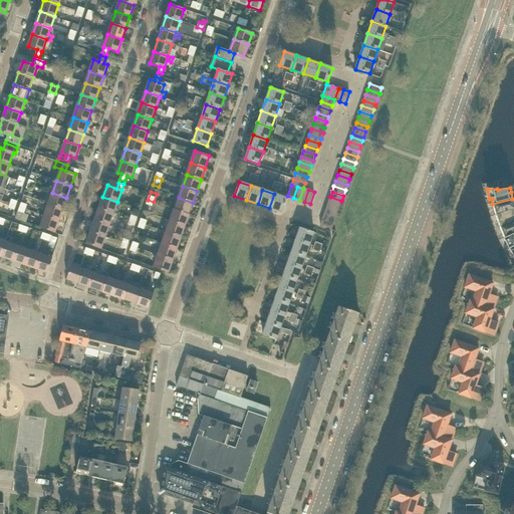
[(62,209),(66,198),(52,193),(48,204),(62,209)]
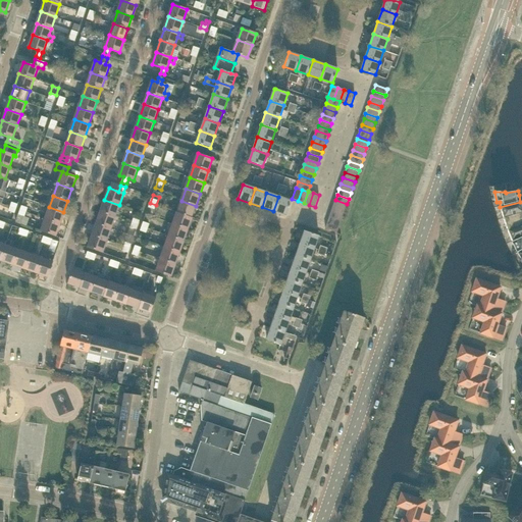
[(286,215),(292,201),(278,197),(273,211),(286,215)]
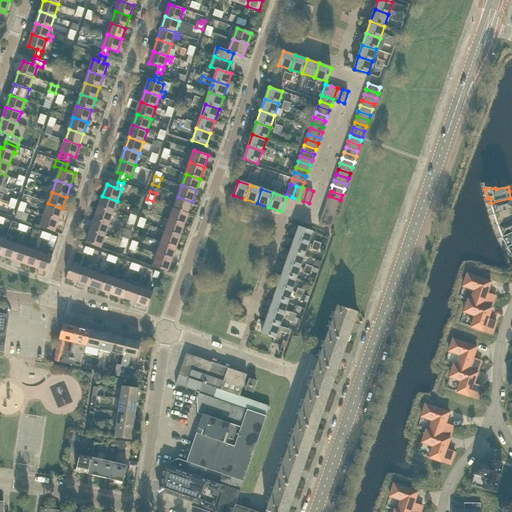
[(113,213),(117,201),(102,196),(98,208),(113,213)]
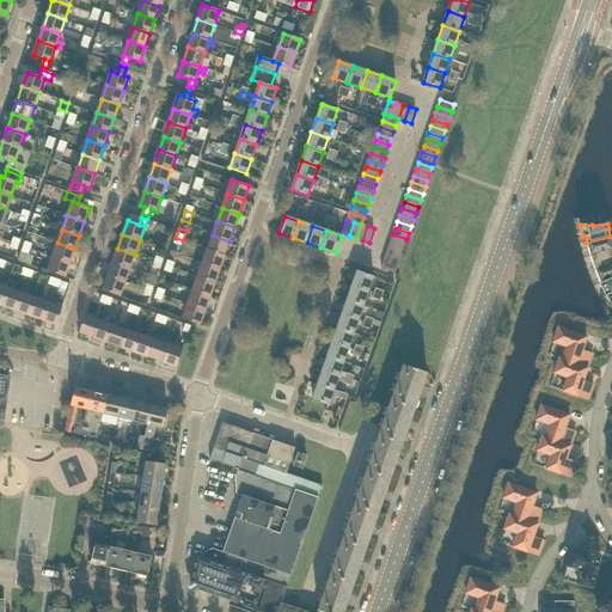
[(404,246),(407,239),(393,234),(391,242),(404,246)]
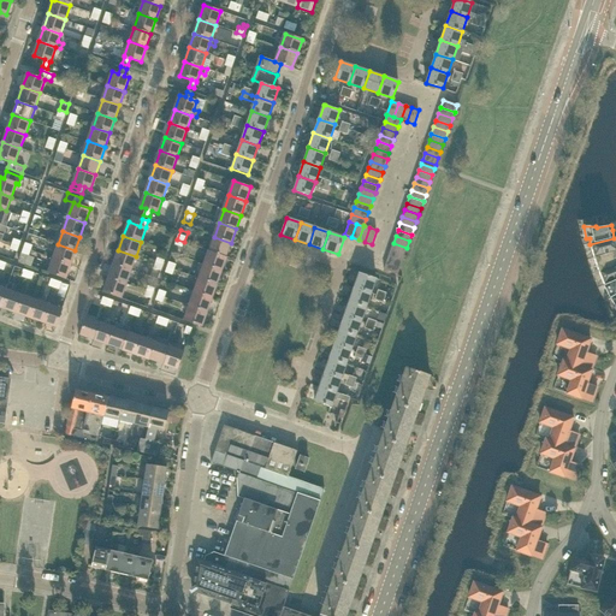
[(226,256),(231,243),(214,237),(209,250),(226,256)]
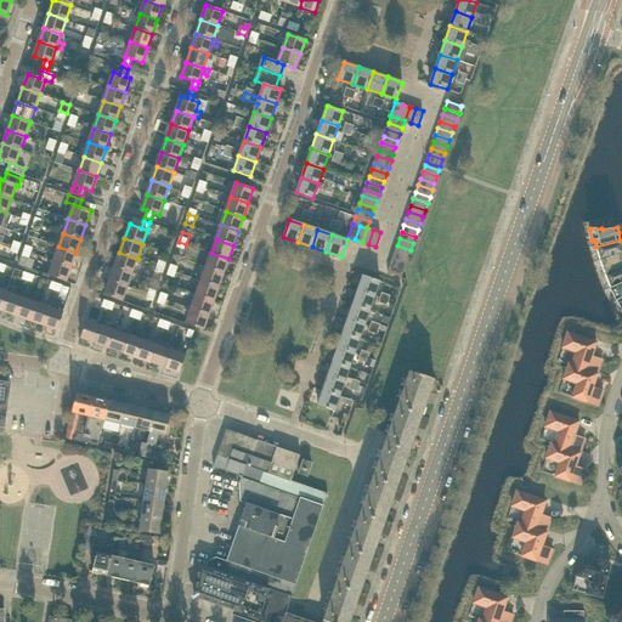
[(621,253),(621,248),(620,241),(595,247),(600,260),(621,253)]
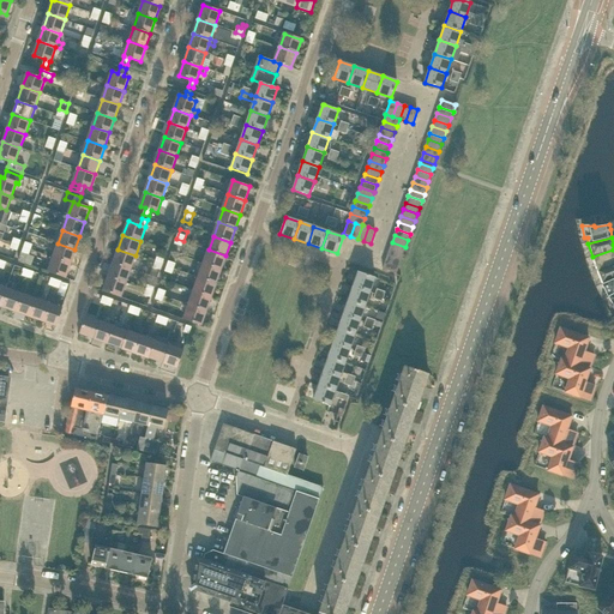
[(403,253),(405,247),(392,242),(390,248),(403,253)]
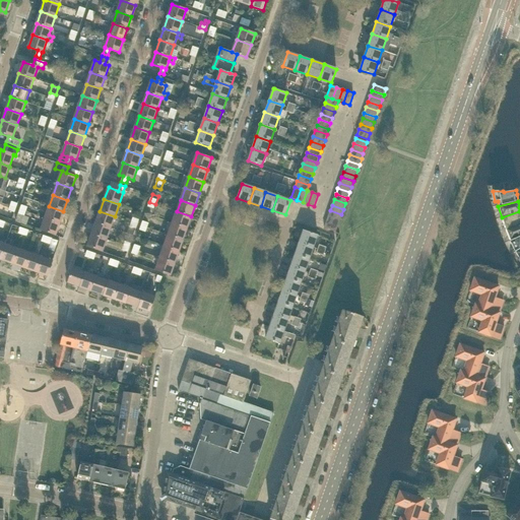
[(59,223),(63,211),(49,206),(45,218),(59,223)]
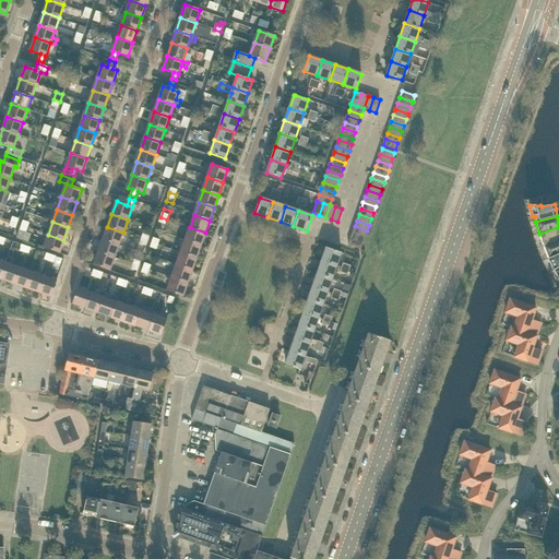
[(26,232),(28,227),(22,225),(20,229),(19,229),(16,238),(28,242),(31,234),(26,232)]
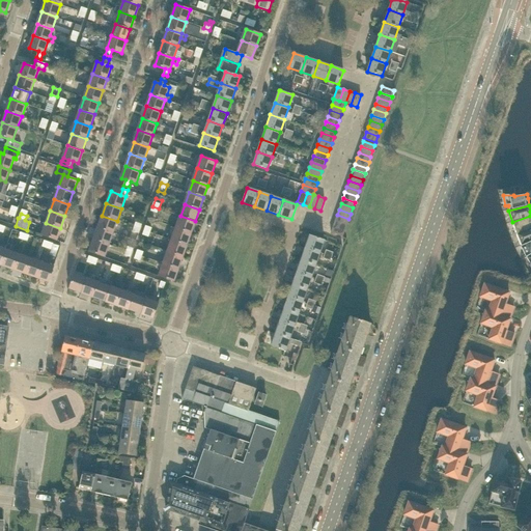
[(347,225),(348,219),(337,215),(335,221),(347,225)]
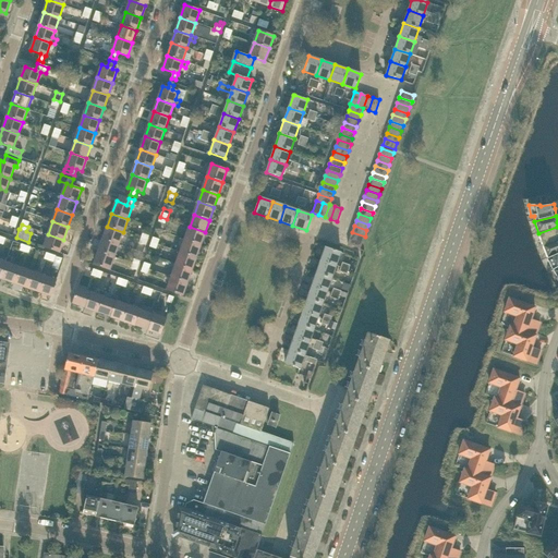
[(119,244),(123,232),(107,227),(102,239),(119,244)]
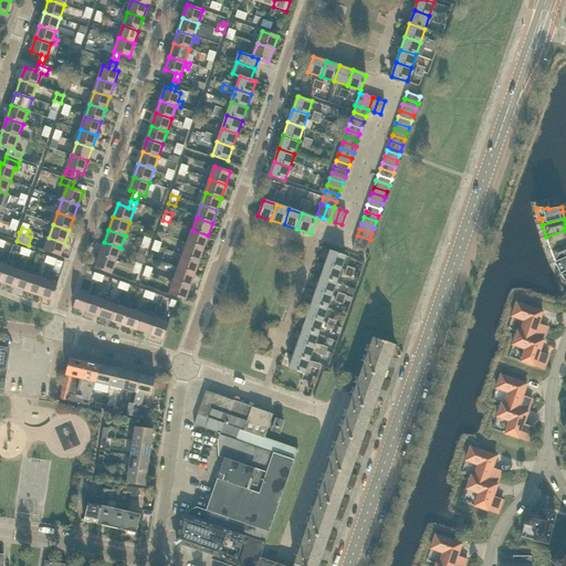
[(203,249),(208,236),(192,230),(187,243),(203,249)]
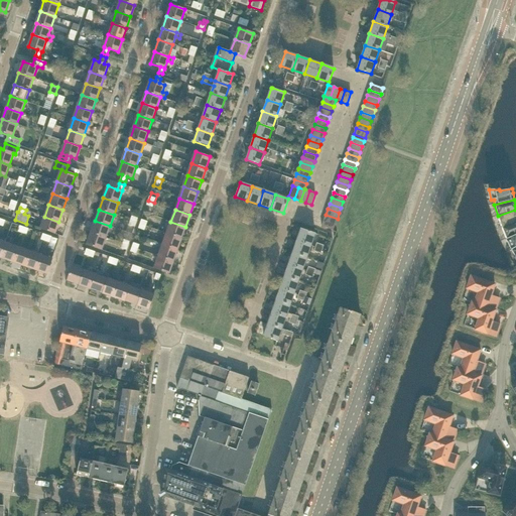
[(515,222),(515,210),(498,216),(501,228),(515,222)]
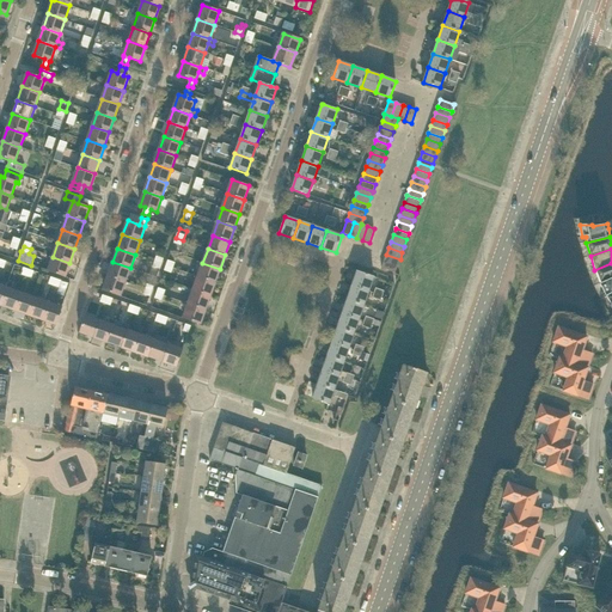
[(398,265),(401,259),(386,255),(384,261),(398,265)]
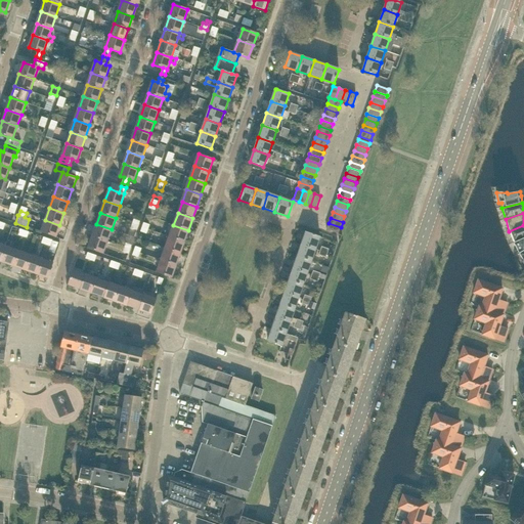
[(55,237),(59,225),(45,220),(41,232),(54,236),(55,237)]
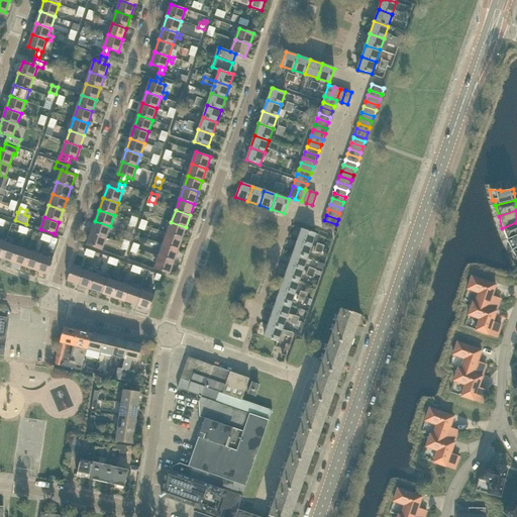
[(334,230),(336,224),(324,220),(322,226),(334,230)]
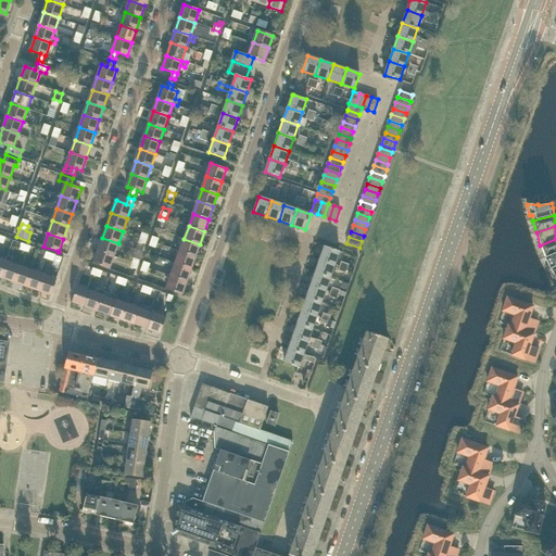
[(114,256),(118,243),(102,238),(98,251),(114,256)]
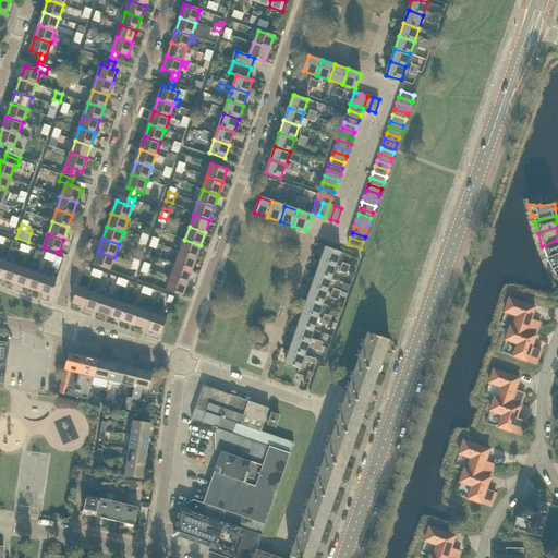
[(196,257),(201,245),(184,240),(181,252),(196,257)]
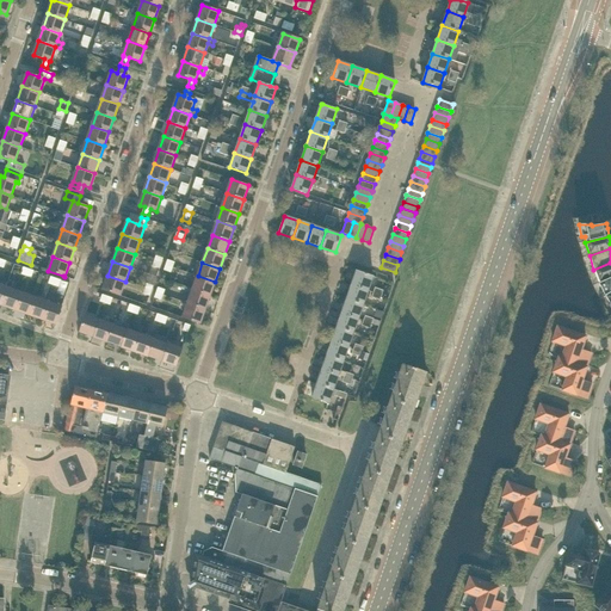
[(610,277),(610,263),(593,270),(599,283),(610,277)]
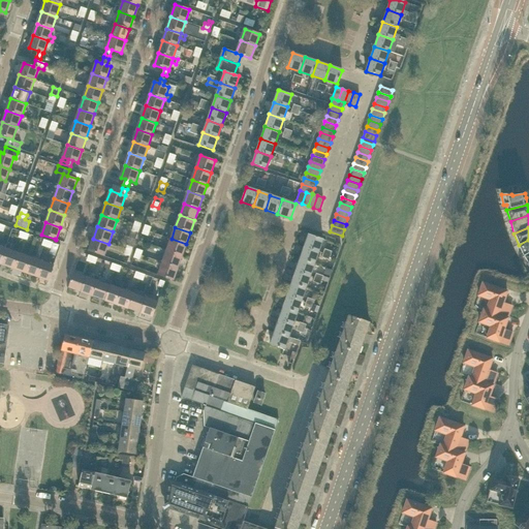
[(318,251),(323,239),(309,234),(304,247),(312,249),(318,251)]
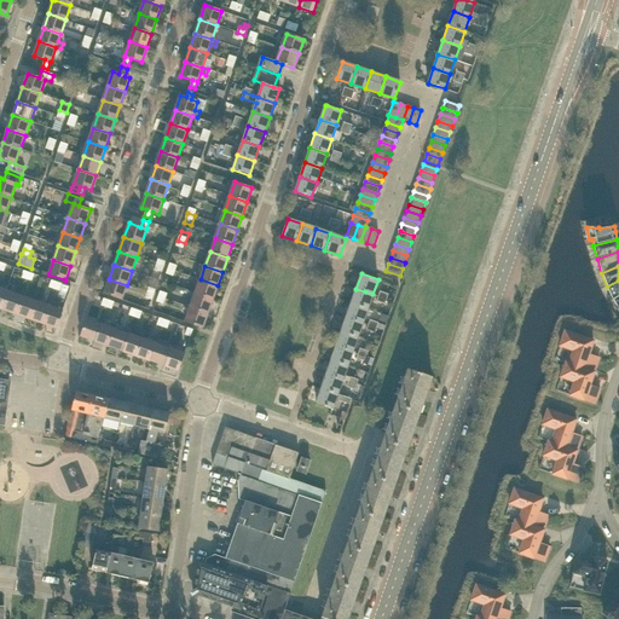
[(121,300),(127,285),(109,279),(104,294),(121,300)]
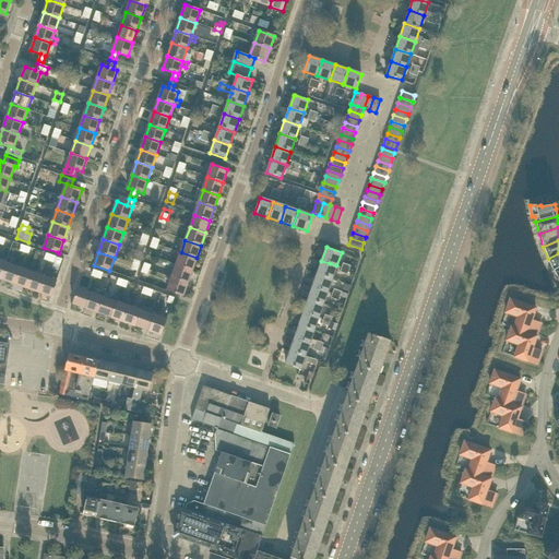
[(191,271),(197,258),(181,252),(176,265),(191,271)]
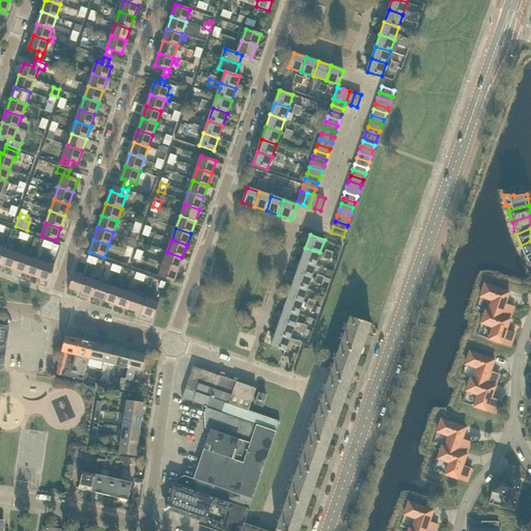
[(530,254),(530,241),(521,246),(526,257),(530,254)]
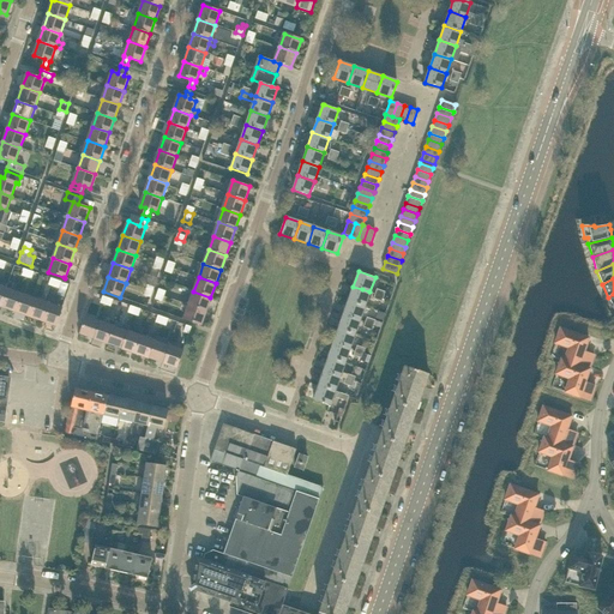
[(369,292),(362,289),(353,287),(348,300),(356,304),(365,306),(369,292)]
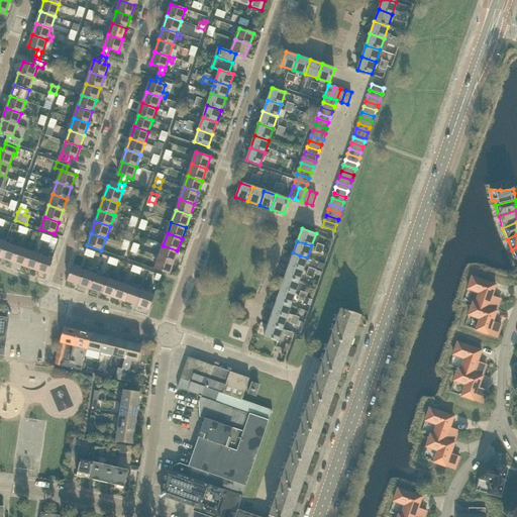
[(12,262),(17,247),(5,243),(0,257),(12,262)]
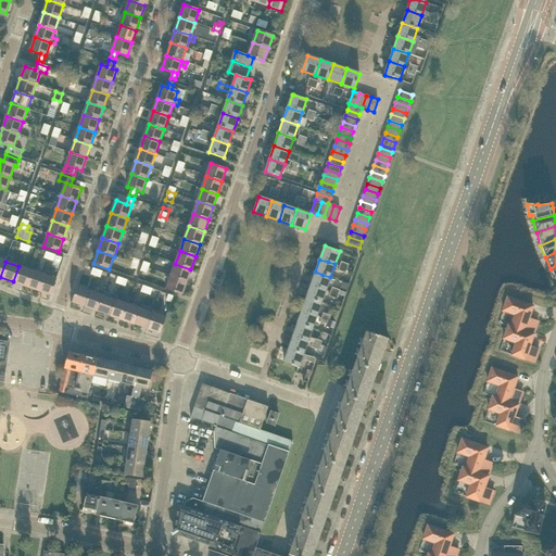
[(186,281),(190,269),(175,264),(171,276),(186,281)]
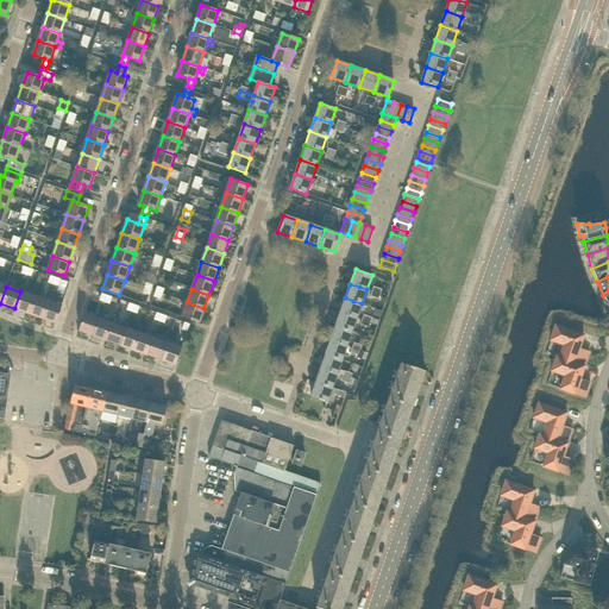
[(27,313),(33,296),(20,292),(14,308),(27,313)]
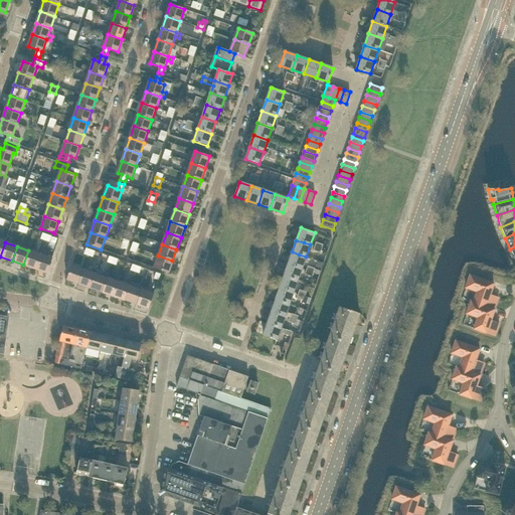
[(35,269),(40,254),(28,250),(23,265),(35,269)]
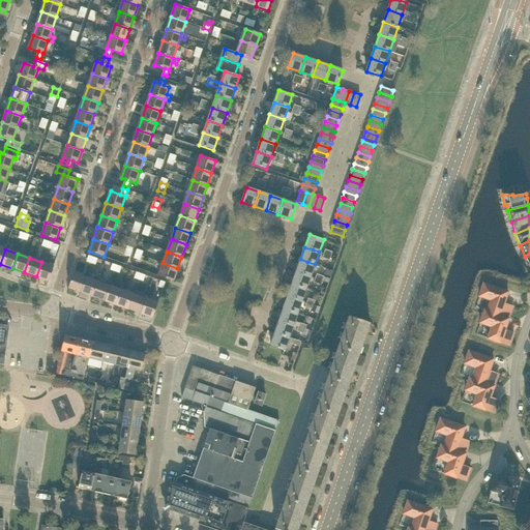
[(315,264),(307,262),(300,259),(296,271),(303,274),(311,276),(315,264)]
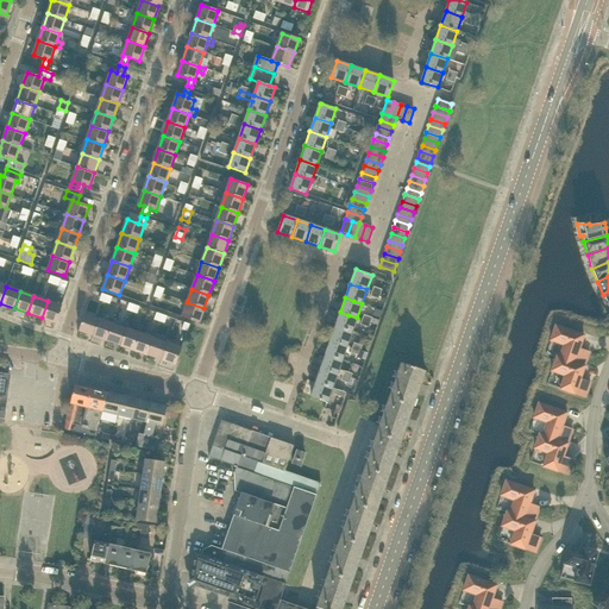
[(56,322),(62,306),(48,301),(42,318),(56,322)]
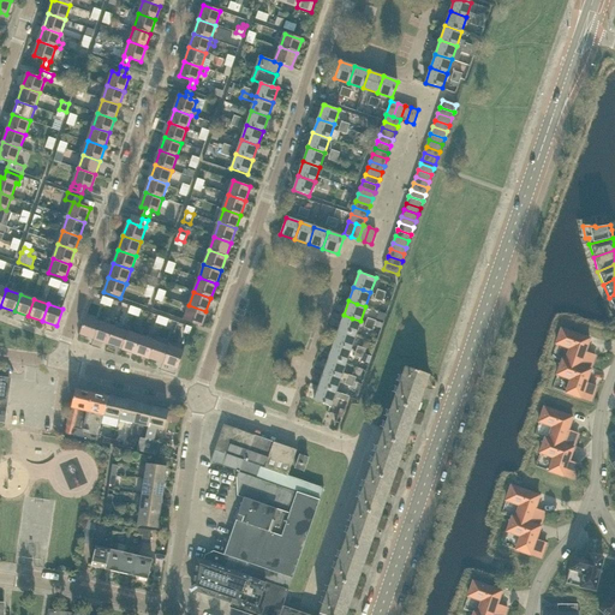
[(201,326),(206,311),(189,305),(186,312),(184,320),(201,326)]
